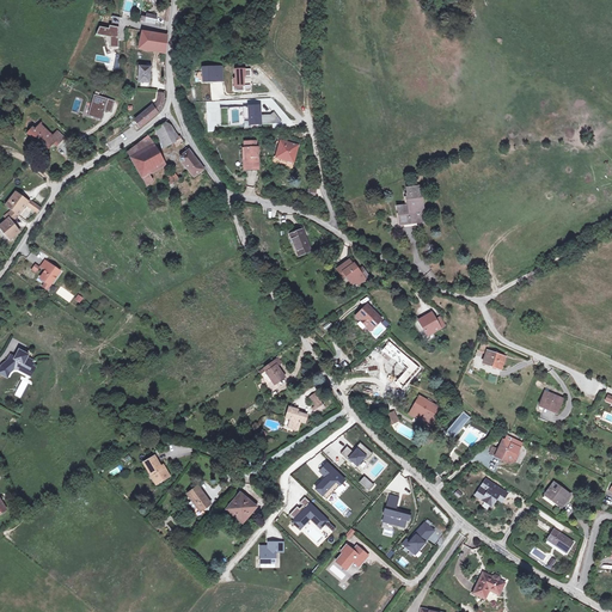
[(141,22),(155,24),(157,16),(147,14),(147,18),(142,17),(141,22)]
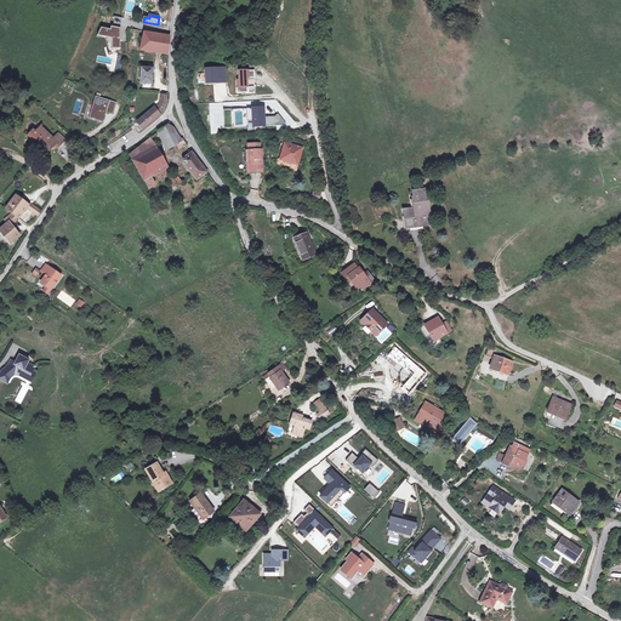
[(102,28),(98,35),(113,38),(113,47),(120,47),(119,28),(110,27),(110,30),(102,28)]
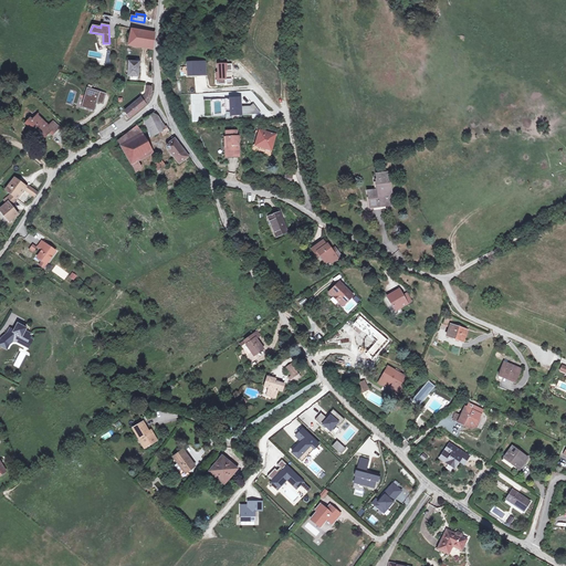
[(155,33),(132,29),(128,43),(154,48),(155,33)]
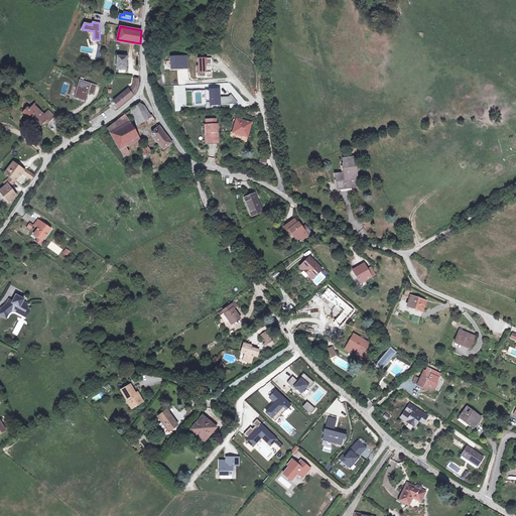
[(127,57),(118,56),(117,70),(126,70),(127,57)]
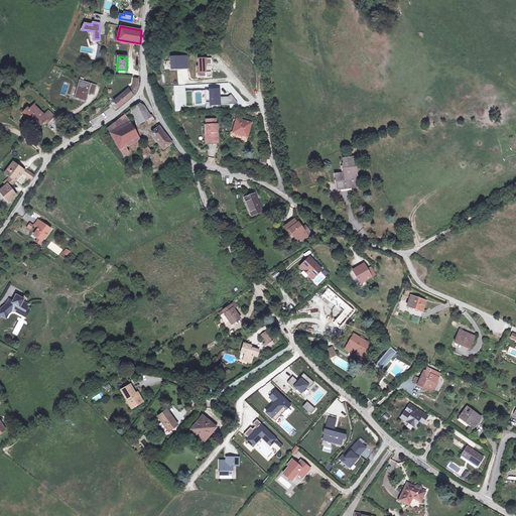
[(211,58),(198,59),(199,73),(207,73),(207,63),(212,63),(211,58)]
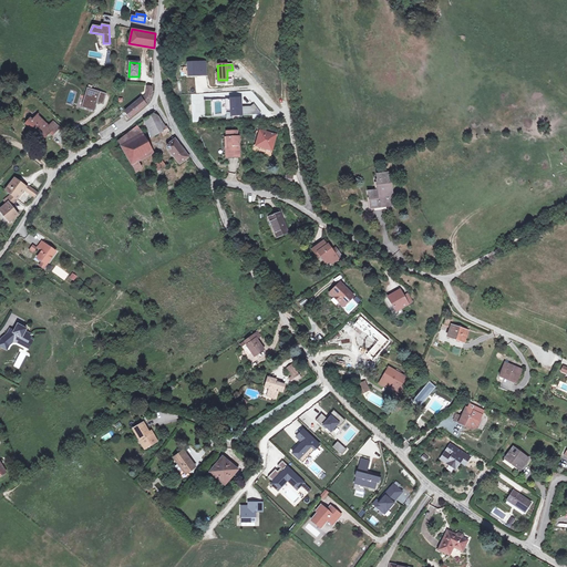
[(152,88),(147,86),(146,94),(143,101),(126,114),(130,119),(146,105),(150,101),(152,95),(151,95),(152,88)]
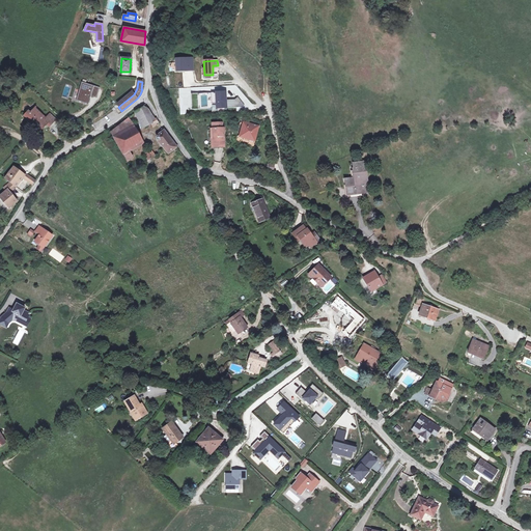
[(99,88),(82,83),(78,100),(88,103),(90,95),(95,98),(99,88)]
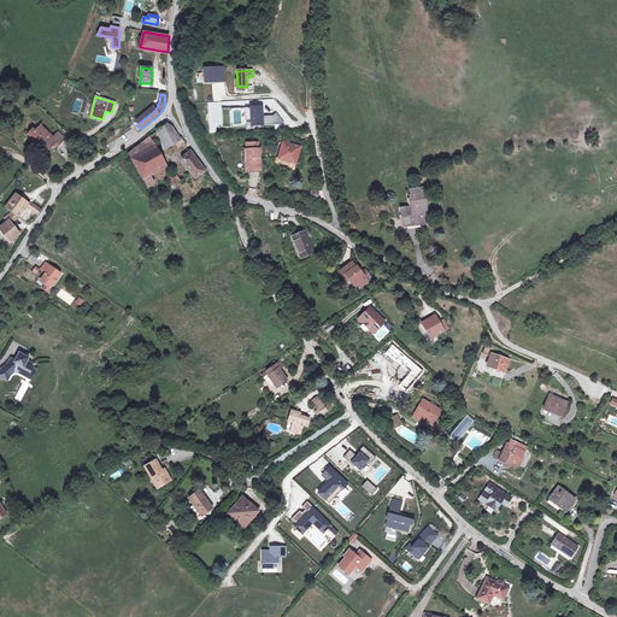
[(135,122),(137,124),(156,110),(153,107),(135,122)]
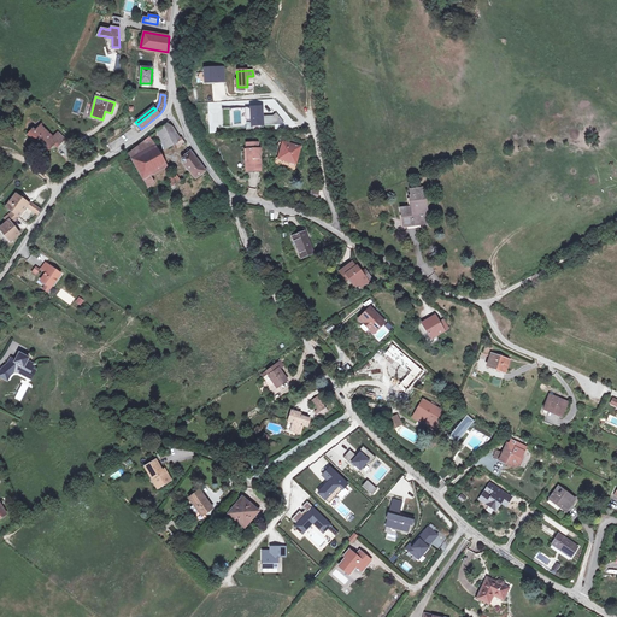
[(262,107),(223,110),(224,127),(251,125),(281,123),(283,121),(276,113),(272,117),(263,117),(262,107)]
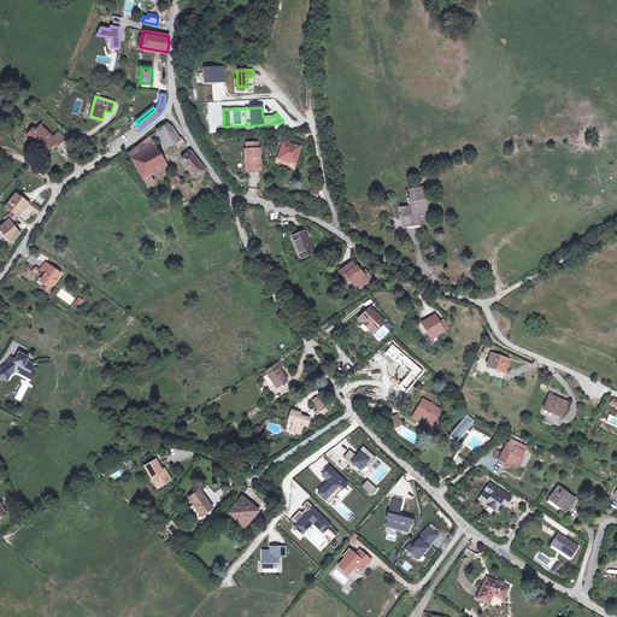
[(166,124),(157,131),(165,148),(176,144),(178,148),(186,145),(182,139),(181,137),(180,139),(178,135),(176,133),(172,128),(168,124),(166,124)]
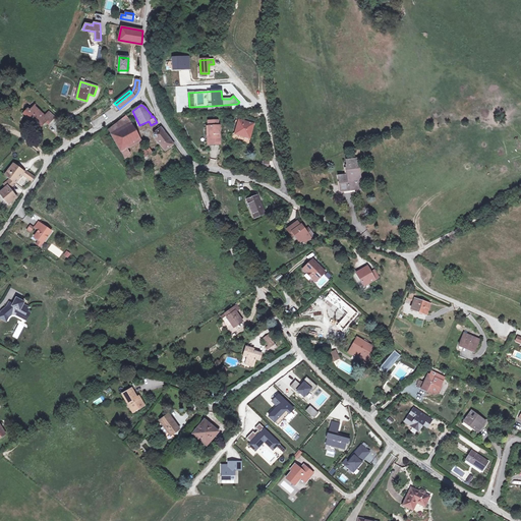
[(41,111),(35,106),(30,111),(27,109),(23,113),(32,121),(33,120),(41,127),(47,121),(43,118),(39,114),(41,111)]
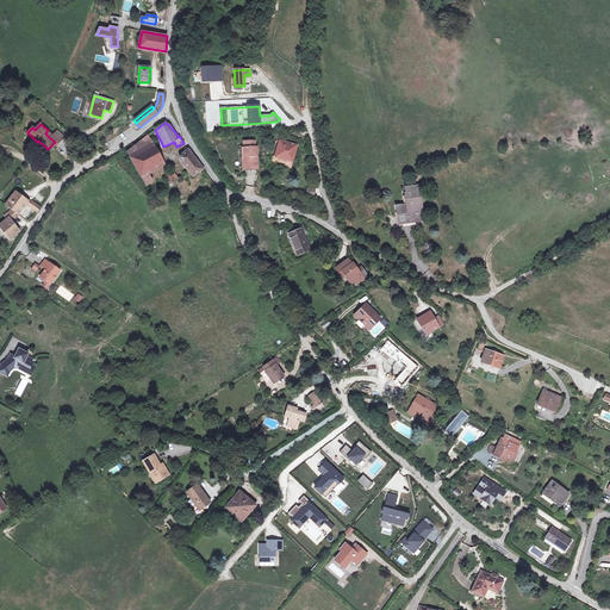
[(54,135),(61,141),(64,137),(57,131),(54,135)]
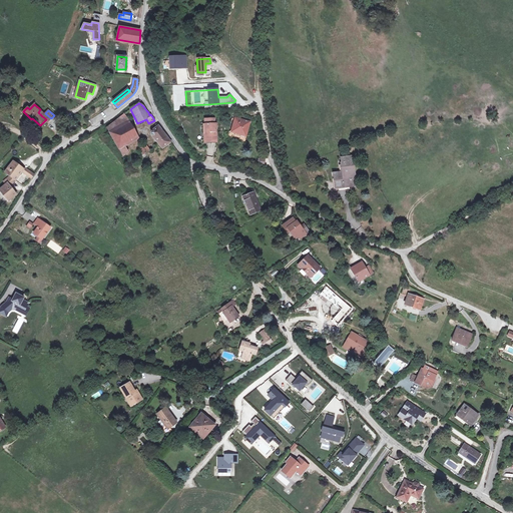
[(45,113),(42,116),(46,119),(49,121),(51,118),(45,113)]
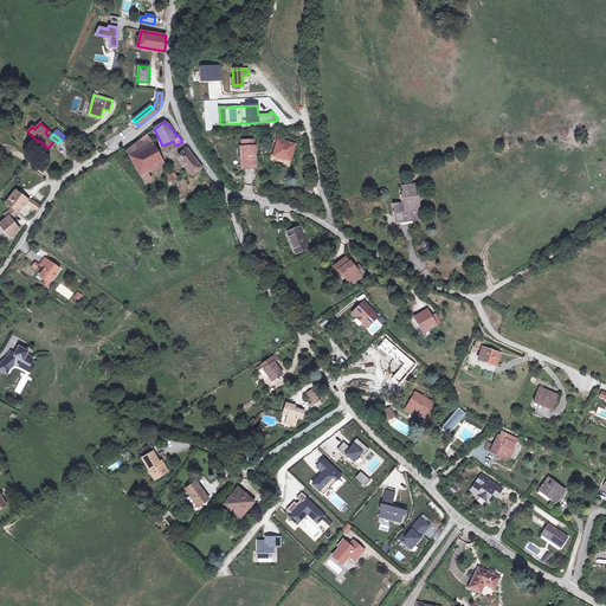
[(127,150),(130,156),(152,144),(146,136),(127,150)]
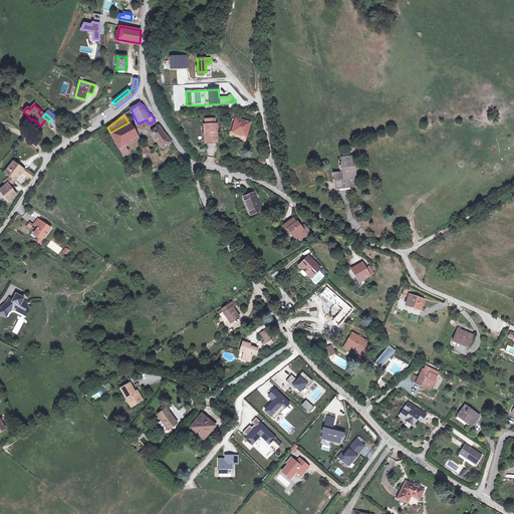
[(207,139),(216,138),(216,129),(217,129),(217,123),(216,124),(215,118),(206,119),(206,124),(207,139)]
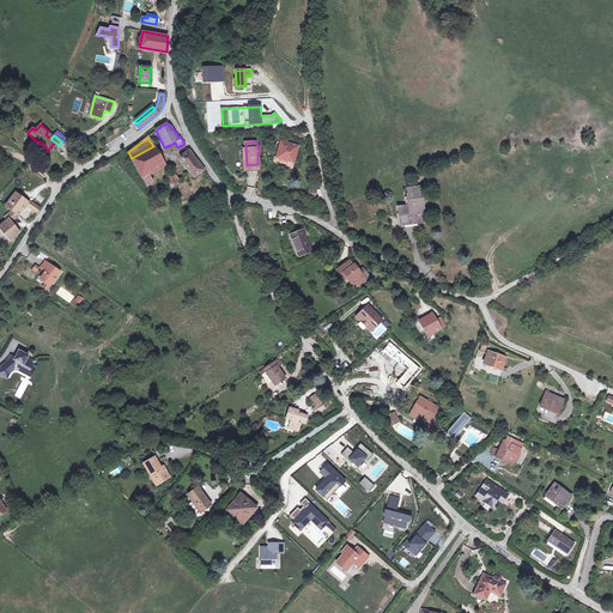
[(281,141),(277,158),(293,162),(298,146),(287,144),(285,143),(281,141)]
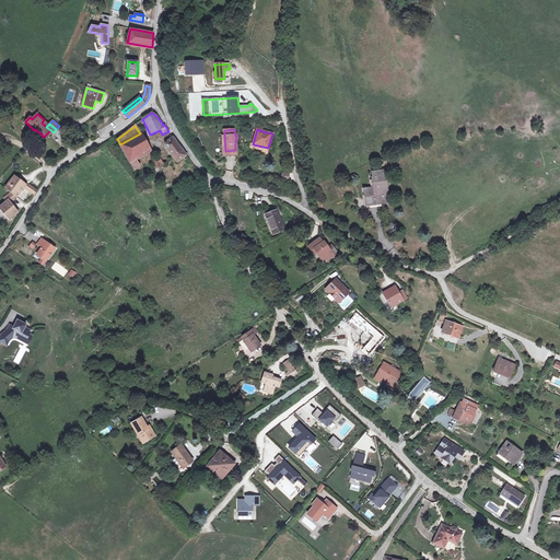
[(120,144),(125,154),(144,142),(140,133),(120,144)]
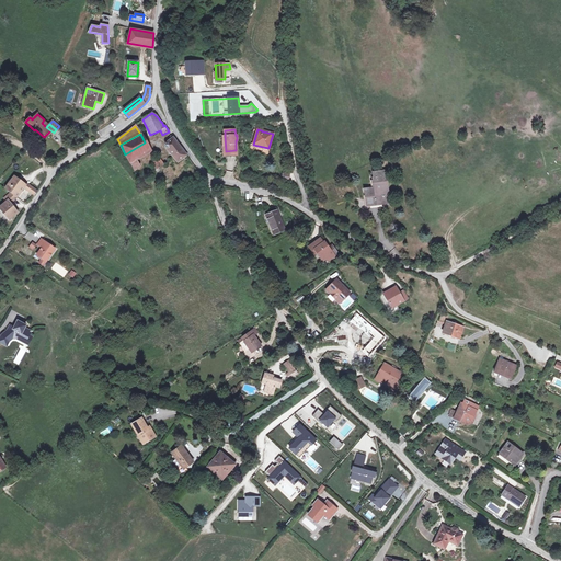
[(238,156),(237,140),(236,140),(236,150),(226,151),(225,136),(224,136),(225,151),(225,156),(238,156)]
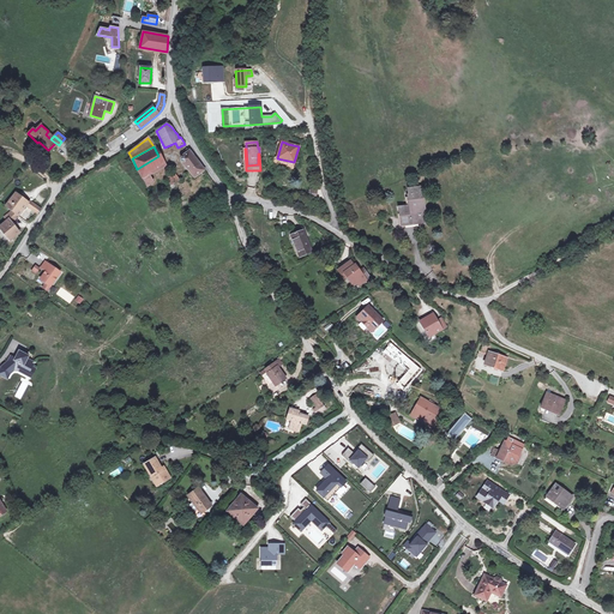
[(181,161),(182,162),(188,170),(199,163),(193,155),(190,151),(184,155),(184,156),(182,157),(181,158),(181,160),(181,161)]
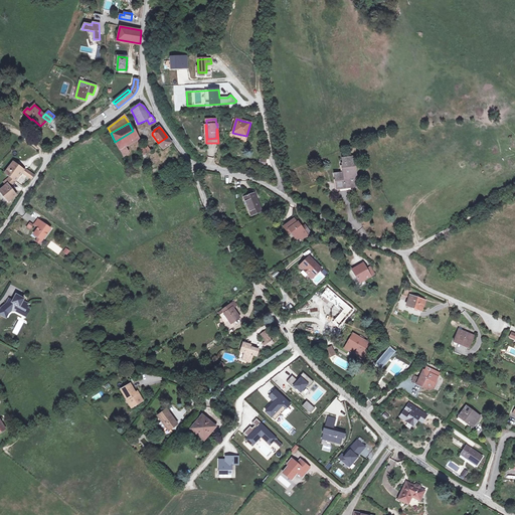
[(137,139),(133,131),(115,142),(124,157),(129,153),(123,147),(137,139)]
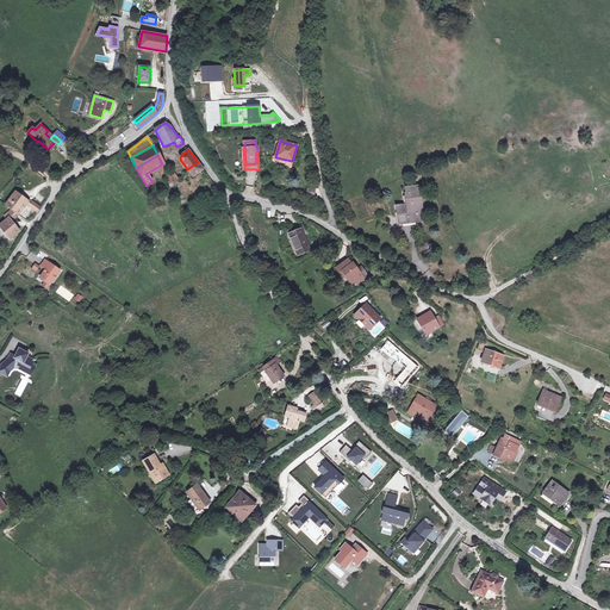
[(198,162),(187,169),(188,170),(193,176),(204,169),(198,162)]
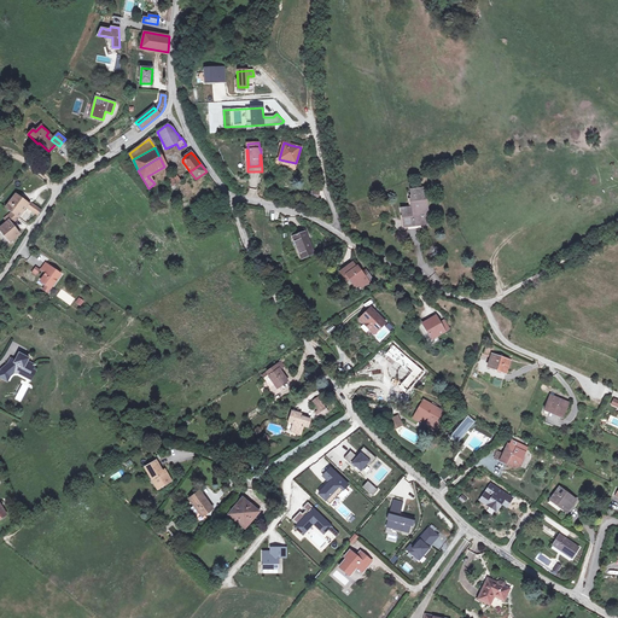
[(176,174),(168,180),(173,187),(181,181),(176,174)]
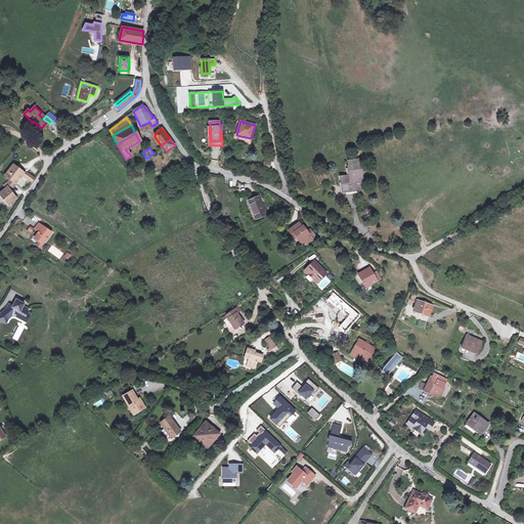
[(362,179),(359,160),(349,162),(350,166),(347,166),(349,176),(341,177),(343,192),(360,189),(359,183),(358,183),(358,180),(362,179)]
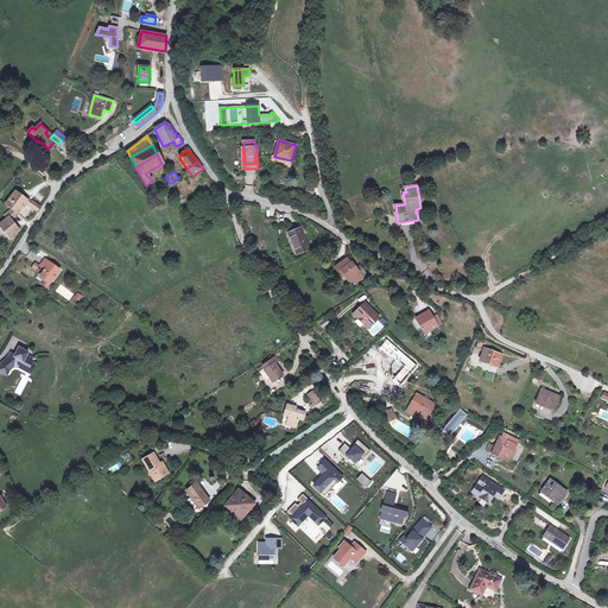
[(26,198),(16,191),(5,204),(12,209),(17,213),(26,198)]
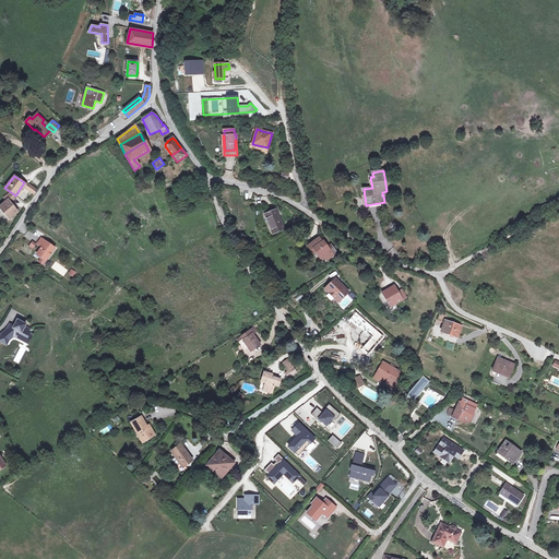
[(37,190),(30,185),(26,189),(35,194),(37,190)]
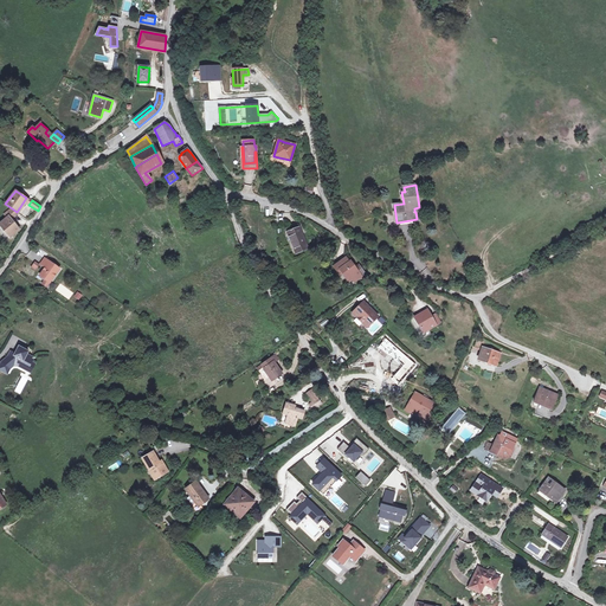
[(12,208),(6,213),(8,216),(12,220),(17,217),(19,214),(17,212),(12,208)]
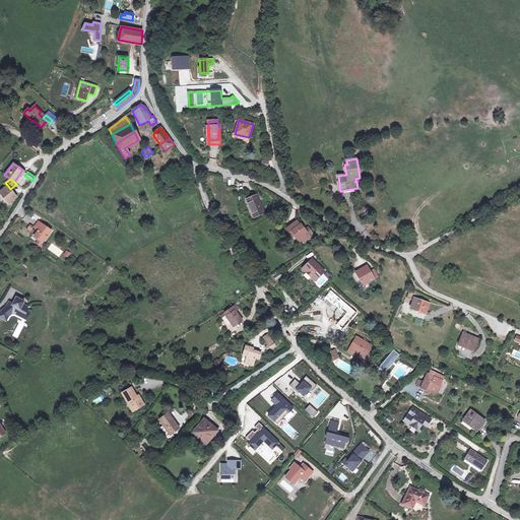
[(10,189),(7,185),(0,191),(0,193),(8,204),(17,197),(10,189)]
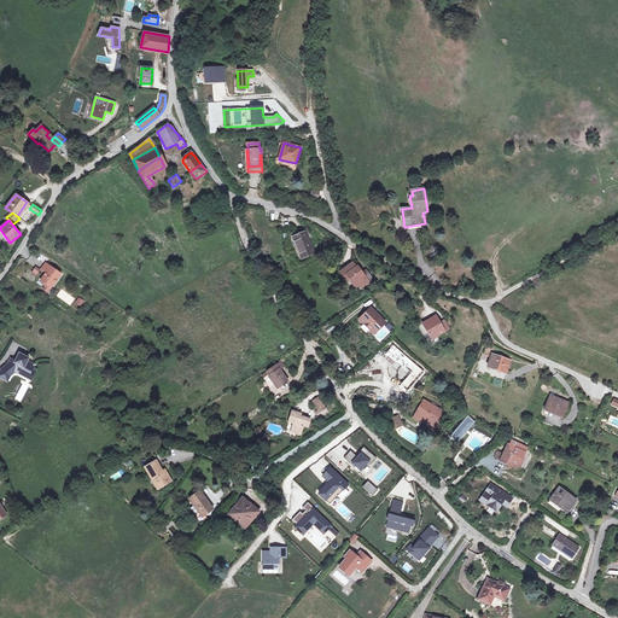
[(315,257),(314,254),(305,232),(293,237),(302,258),(308,256),(310,260),(315,257)]
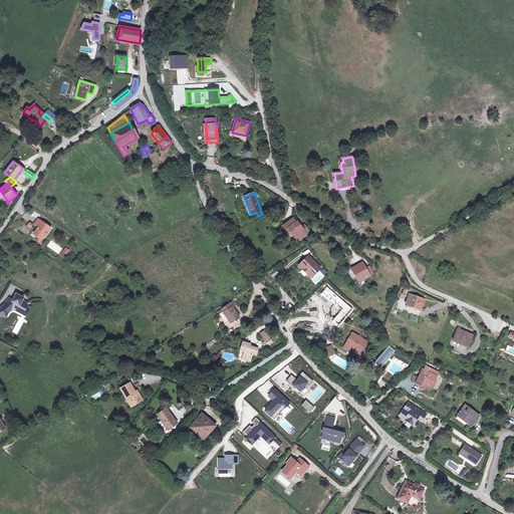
[(50,228),(38,219),(34,224),(38,227),(33,234),(38,237),(42,240),(50,228)]
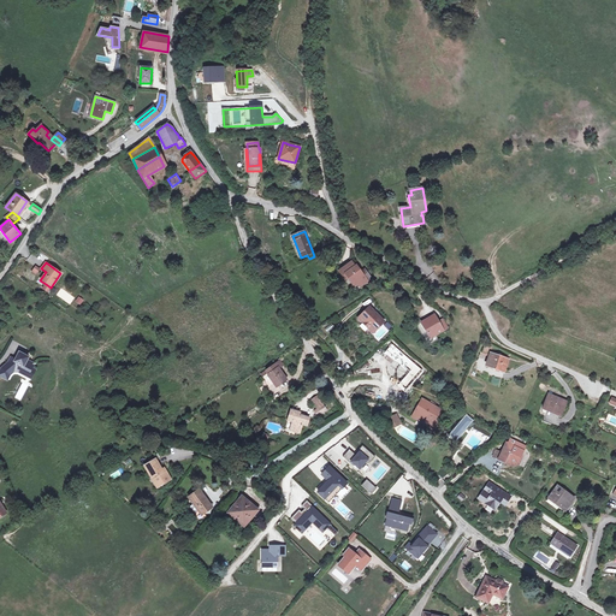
[(351,262),(339,271),(343,277),(345,274),(348,277),(350,279),(355,286),(359,284),(360,286),(367,280),(356,266),(355,267),(351,262)]
